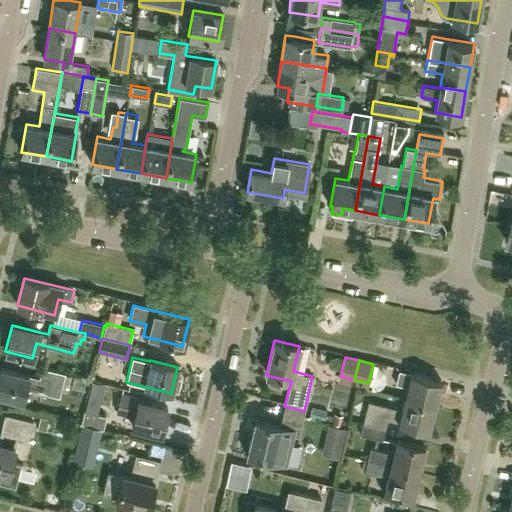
[(64,374),(42,369),(38,382),(27,379),(28,376),(0,369),(0,394),(22,400),(25,389),(45,394),(59,397),(61,387),(68,389),(71,375),(64,374)]
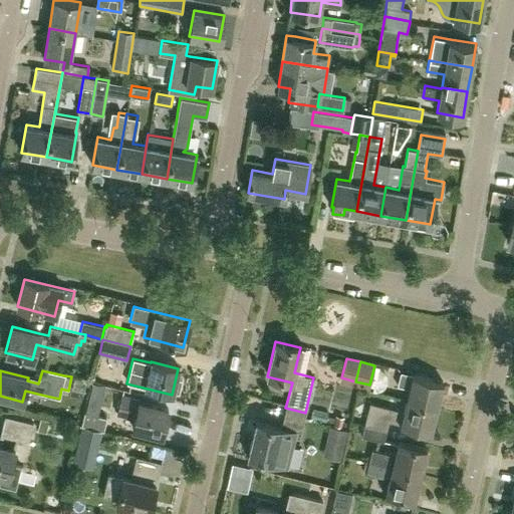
[(408,389),(406,400),(436,407),(442,381),(400,370),(397,386),(408,389)]
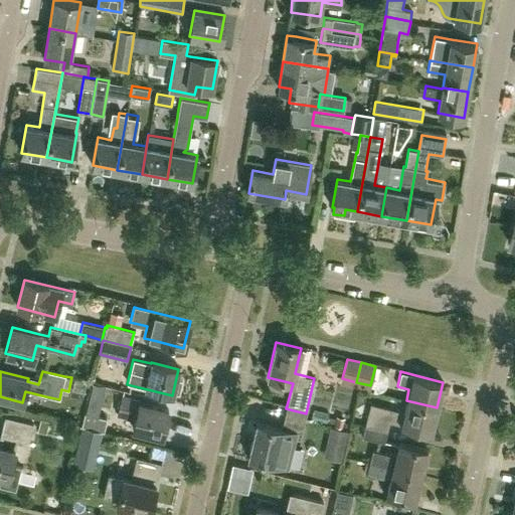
[(161,437),(168,411),(138,404),(139,401),(121,396),(117,414),(134,419),(131,430),(161,437)]
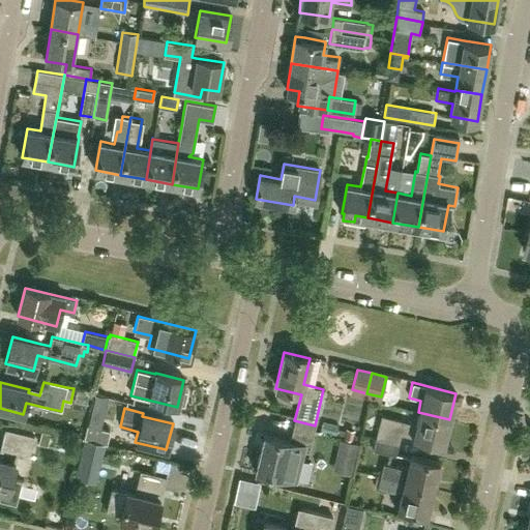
[(442,445),(449,419),(418,412),(415,424),(380,416),(375,439),(396,445),(400,433),(412,436),(411,438),(442,445)]
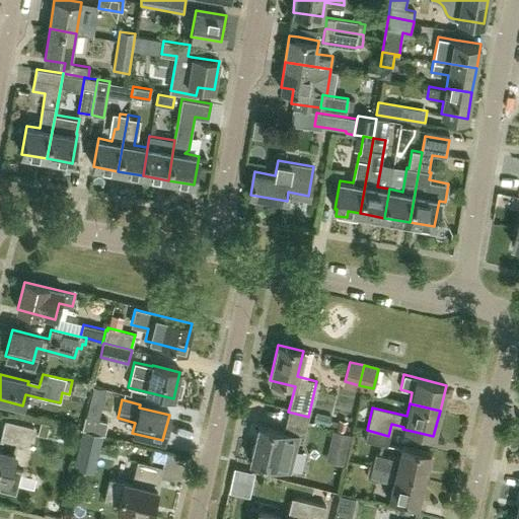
[(301,443),(308,417),(288,412),(283,432),(257,425),(249,460),(275,467),(288,470),(295,441),(301,443)]
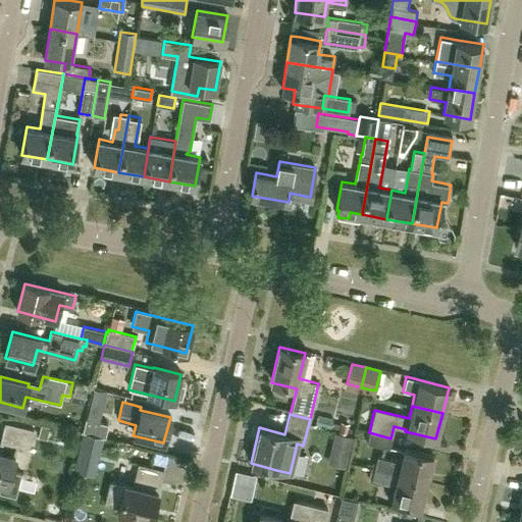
[(86,418),(83,431),(91,433),(99,435),(105,437),(108,424),(86,418)]
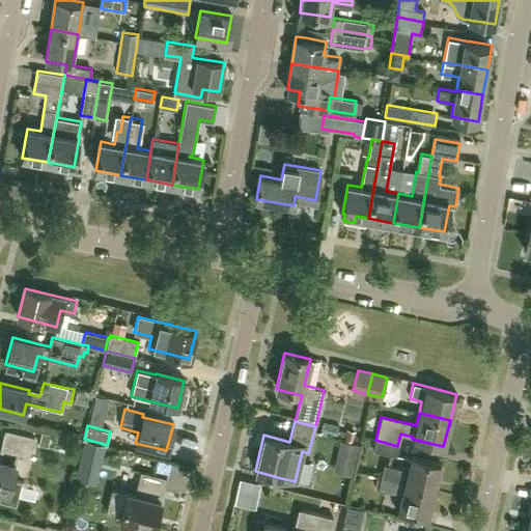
[(11,480),(18,456),(29,459),(34,438),(5,430),(0,451),(0,452),(3,453),(1,462),(0,460),(0,492),(1,493),(0,495),(0,502),(17,506),(22,482),(11,480)]
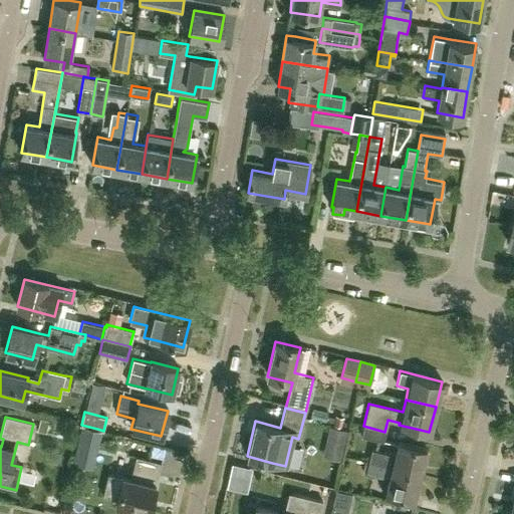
[(322,423),(318,445),(335,448),(339,426),(322,423)]
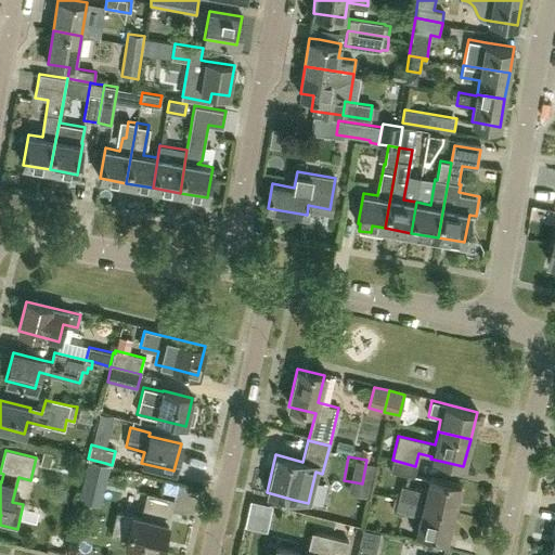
[(413,477),(415,466),(392,460),(389,472),(413,477)]
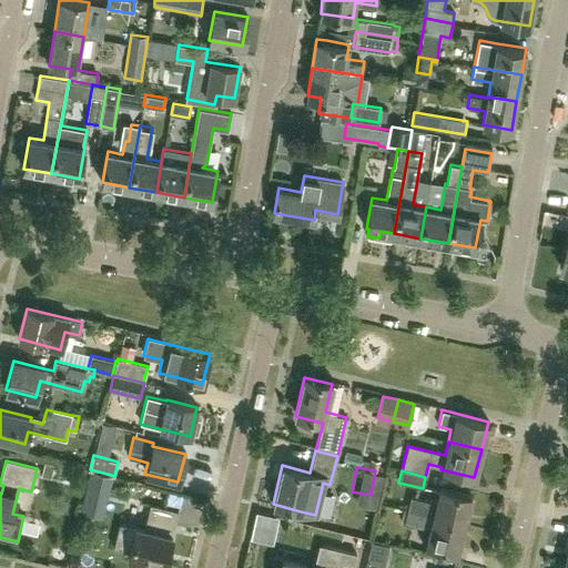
[(409,497),(406,509),(463,523),(469,495),(438,487),(435,504),(409,497)]
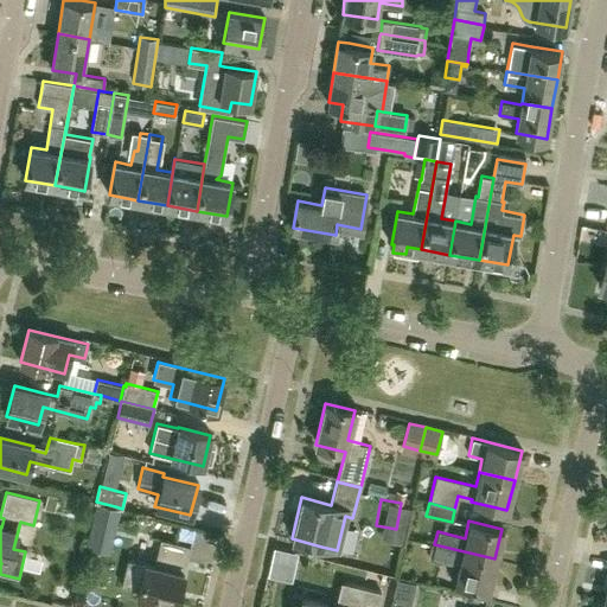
[(154,566),(145,563),(127,560),(120,585),(138,589),(136,596),(176,606),(191,548),(161,540),(154,566)]
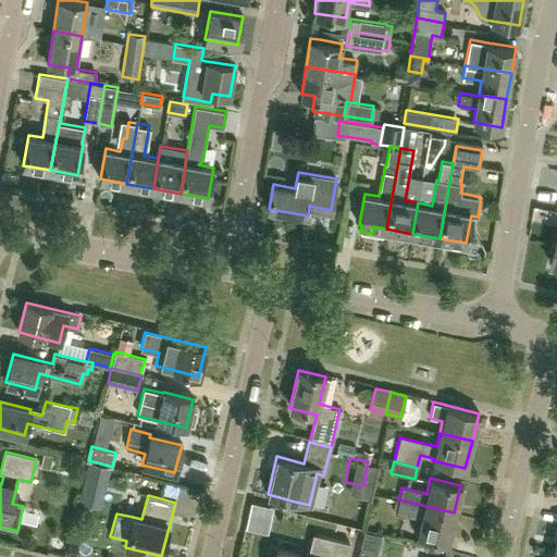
[(447,540),(454,512),(398,499),(395,512),(420,519),(417,532),(447,540)]
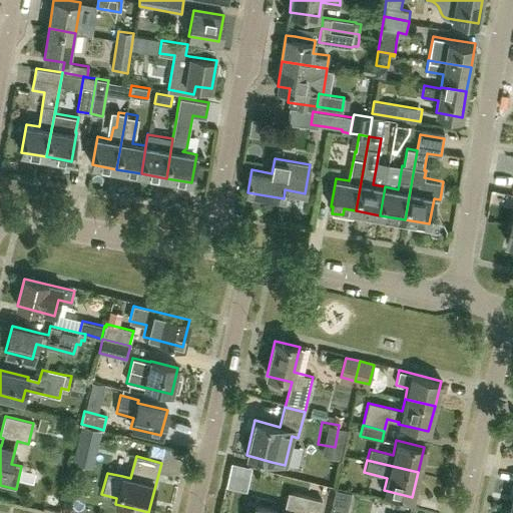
[(315,512),(319,500),(293,494),(288,512),(280,512),(255,507),(252,512),(315,512)]
